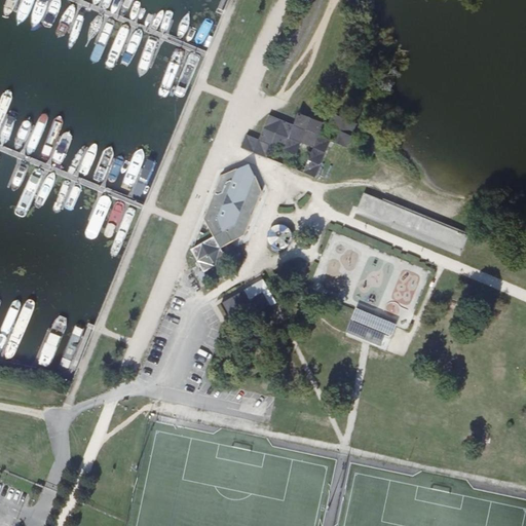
[(330,139),(317,134),(323,120),(299,111),(294,123),(269,114),(259,139),(247,134),(241,145),(315,176),(330,139)]
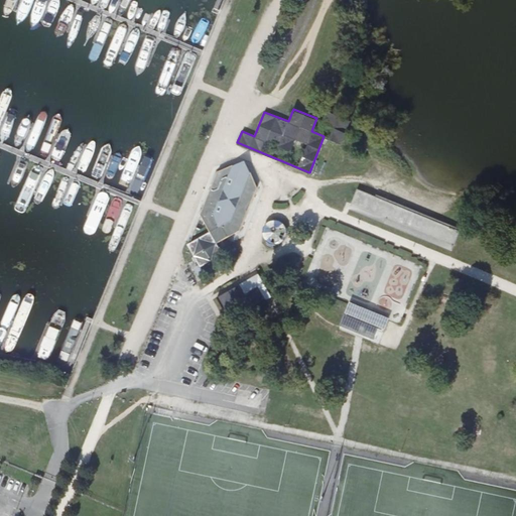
[(342,145),(352,121),(328,112),(323,124),(336,129),(331,141),(342,145)]
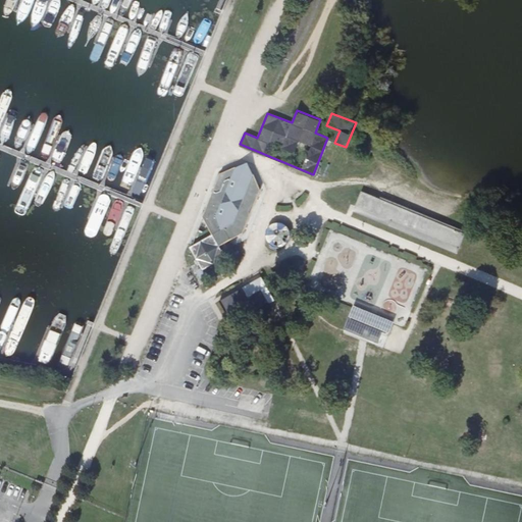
[(243,232),(260,191),(254,175),(236,168),(221,174),(204,217),(213,235),(190,248),(194,255),(203,271),(225,258),(219,246),(243,232)]
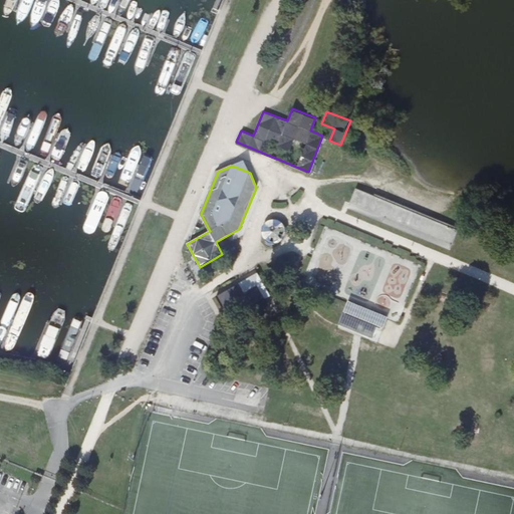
[(457,230),(356,189),(349,208),(450,249),(457,230)]
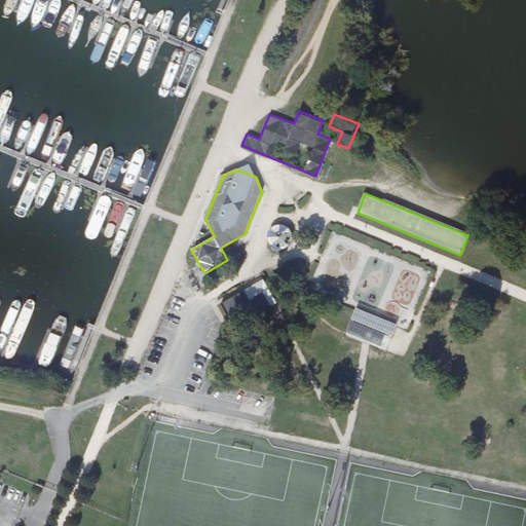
[(277,249),(282,250),(286,249),(290,246),(292,242),(293,239),(293,235),(292,231),(289,228),(286,226),(283,225),(278,225),(274,227),(272,229),(269,232),(268,236),(269,240),(271,245),(274,248),(277,249)]
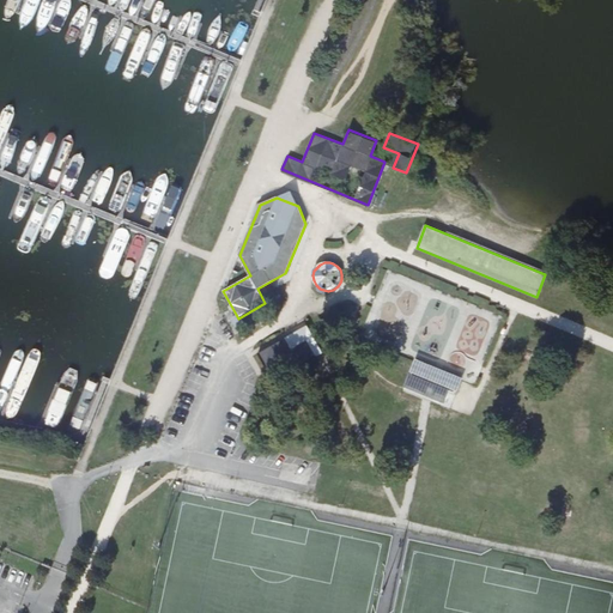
[(317,357),(309,341),(292,351),(286,340),(260,354),(275,381),(317,357)]
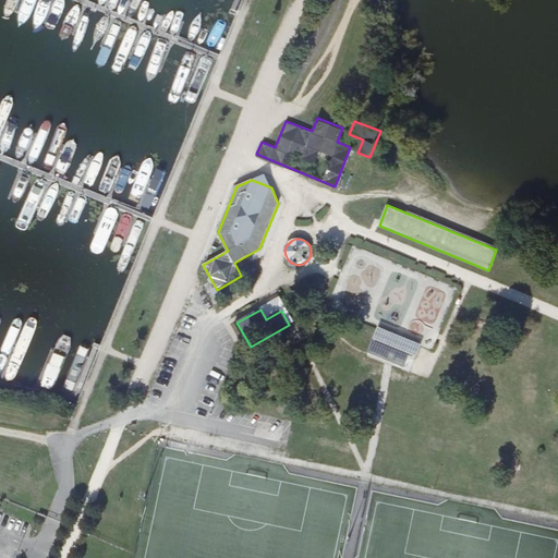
[(379,329),(375,341),(371,352),(405,366),(410,356),(414,358),(420,347),(379,329)]
